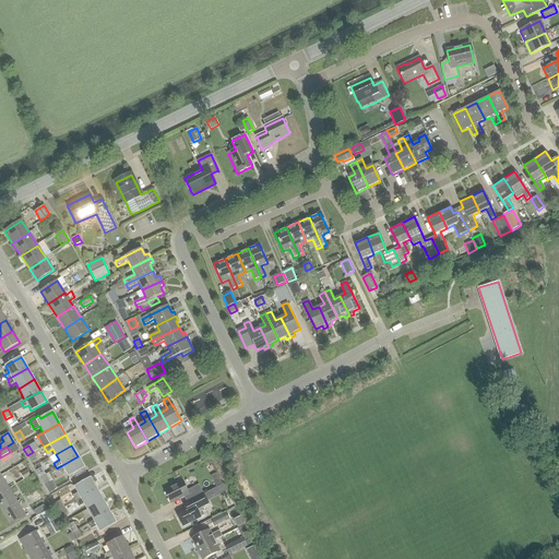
[(37,460),(33,452),(27,455),(32,463),(37,460)]
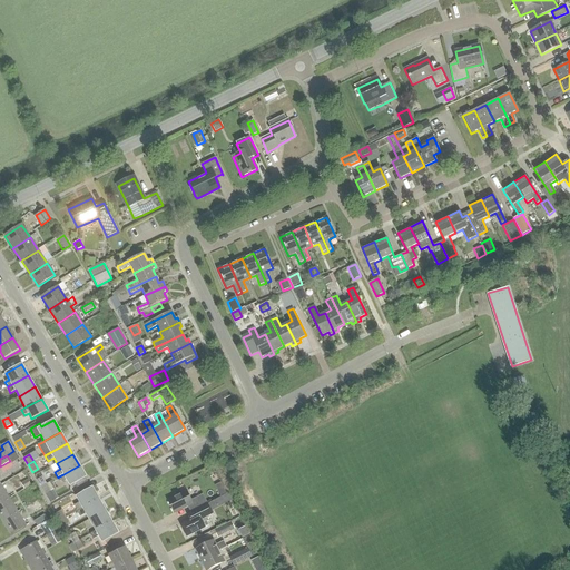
[(79,465),(64,474),(59,477),(62,482),(67,480),(70,485),(75,483),(85,478),(86,477),(79,465)]
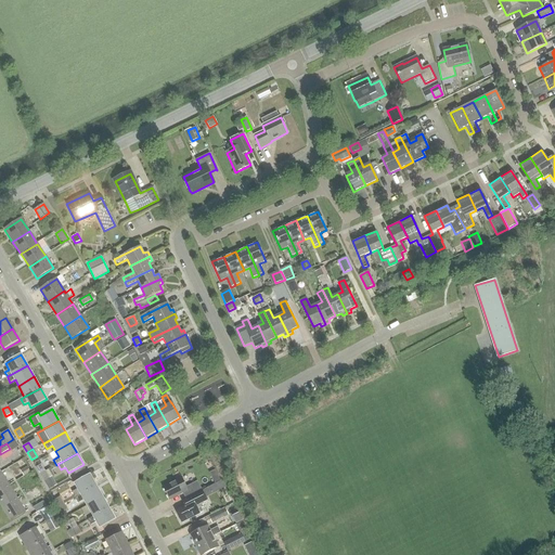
[(36,467),(40,475),(46,472),(41,464),(36,467)]
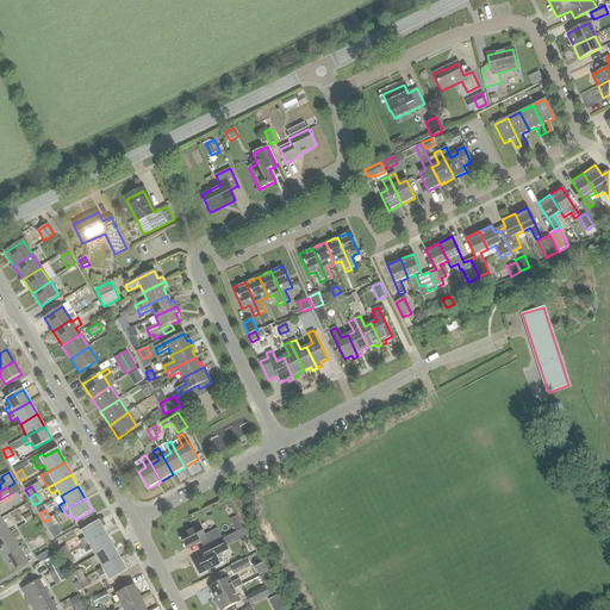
[(23,517),(26,523),(32,520),(30,514),(23,517)]
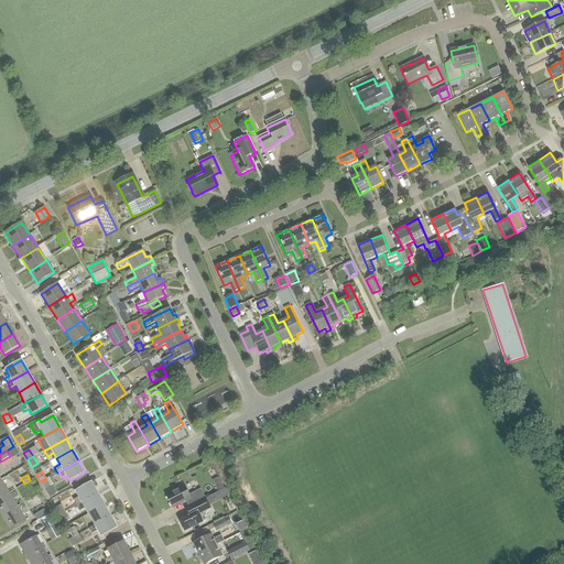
[(0,479),(0,498),(9,494),(1,480),(0,479)]
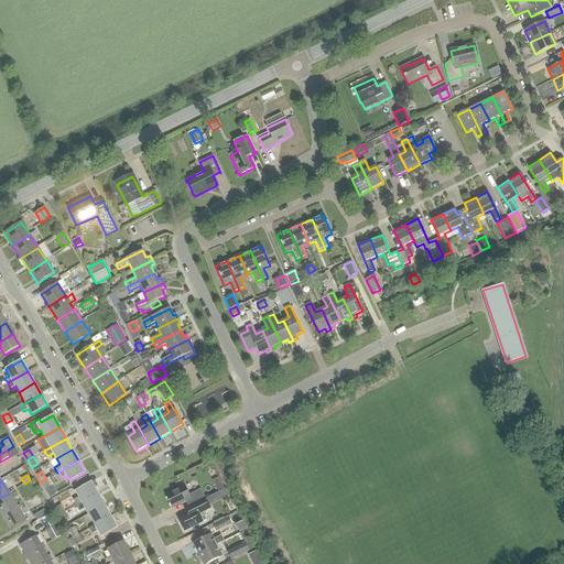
[(50,486),(46,479),(41,483),(44,489),(50,486)]
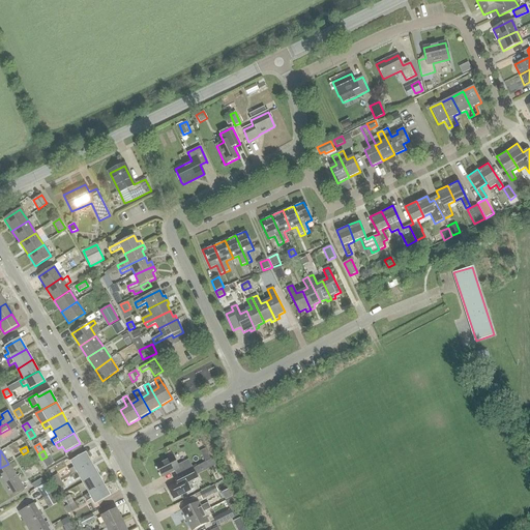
[(70,462),(77,472),(92,464),(86,453),(70,462)]
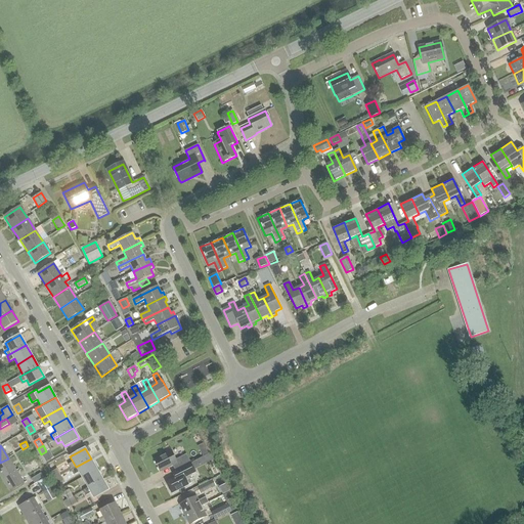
[(172,466),(175,471),(190,463),(186,454),(176,460),(171,451),(155,460),(160,472),(172,466)]
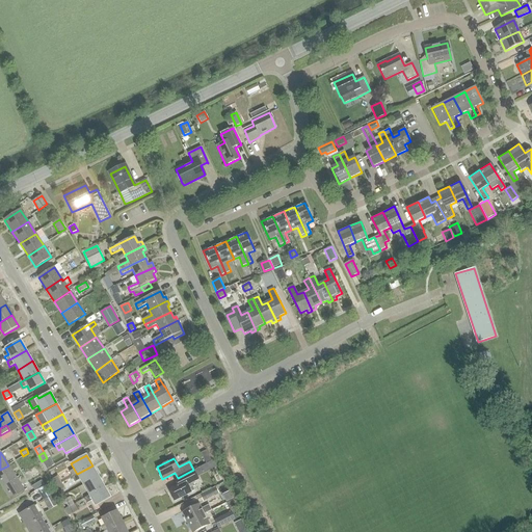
[(207,463),(206,463),(209,470),(210,470),(216,467),(212,460),(207,463)]
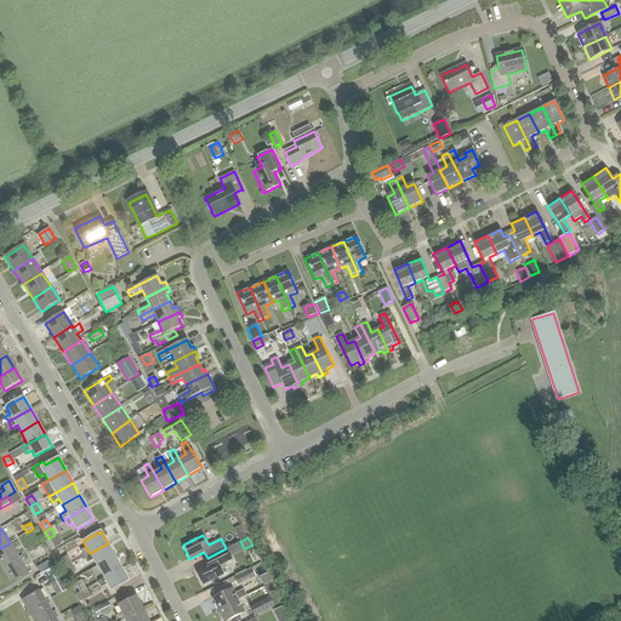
[(20,558),(10,543),(0,548),(0,564),(3,569),(20,558)]
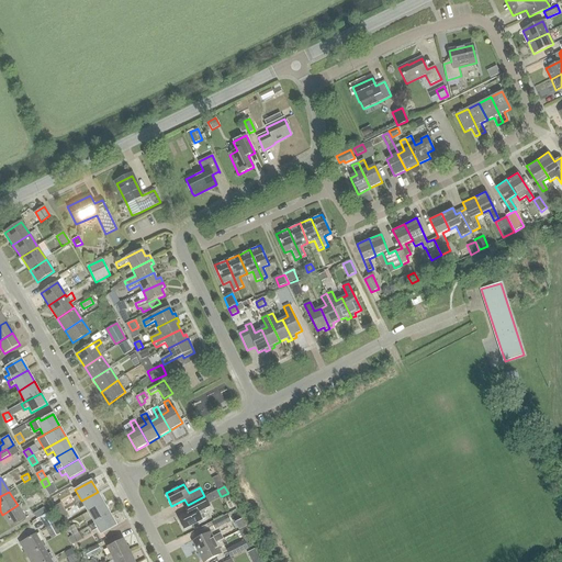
[(88,513),(103,503),(98,492),(81,501),(76,504),(79,509),(85,506),(88,513)]
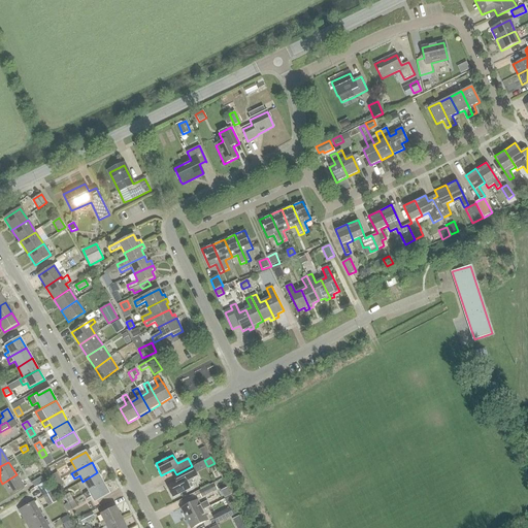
[(197,476),(192,466),(176,474),(173,476),(176,482),(167,486),(172,497),(190,489),(193,487),(190,480),(197,476)]
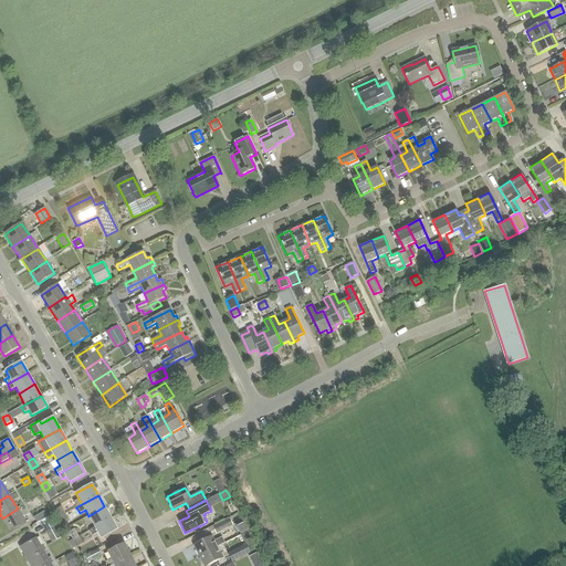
[(55,510),(60,517),(65,514),(61,506),(55,510)]
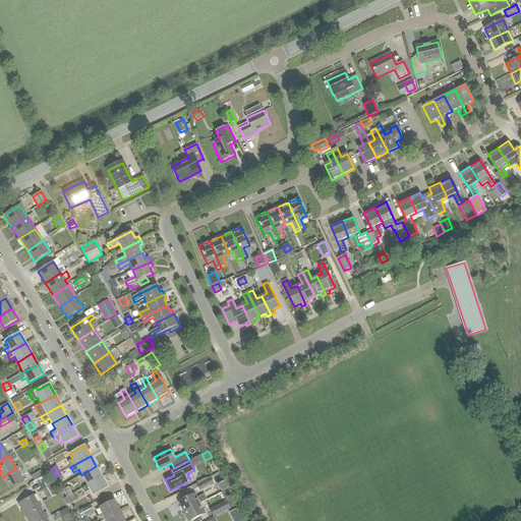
[(102,477),(96,466),(81,475),(88,485),(102,477)]
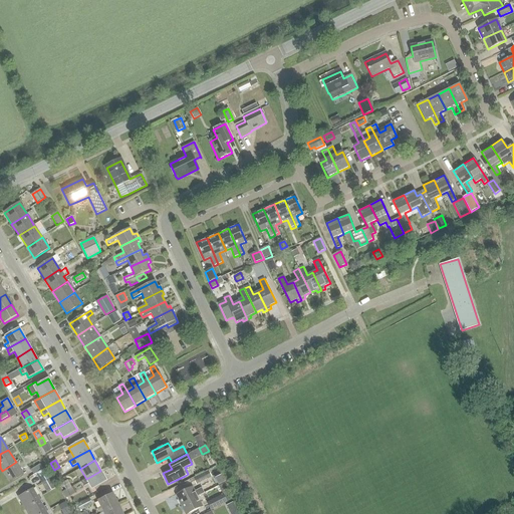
[(2,471),(10,483),(23,474),(16,462),(2,471)]
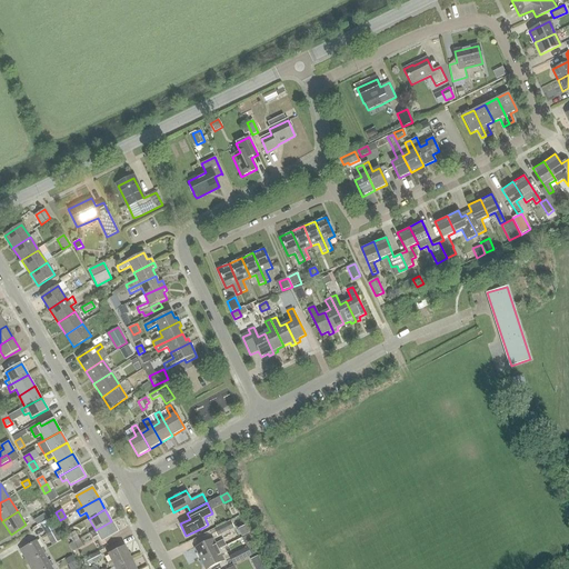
[(48,519),(45,515),(35,520),(38,526),(48,519)]
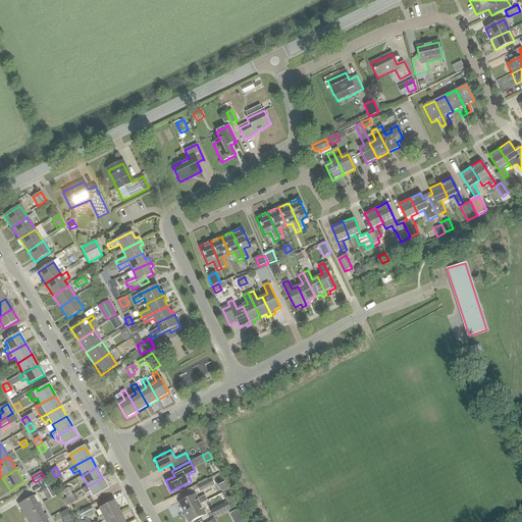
[(64,480),(60,474),(55,477),(59,483),(64,480)]
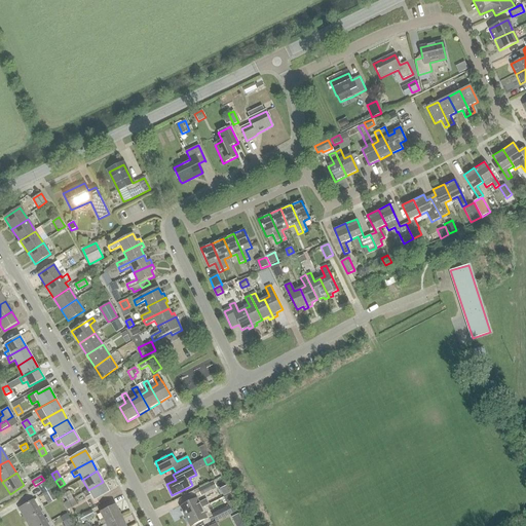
[(46,479),(37,485),(42,495),(51,490),(46,479)]
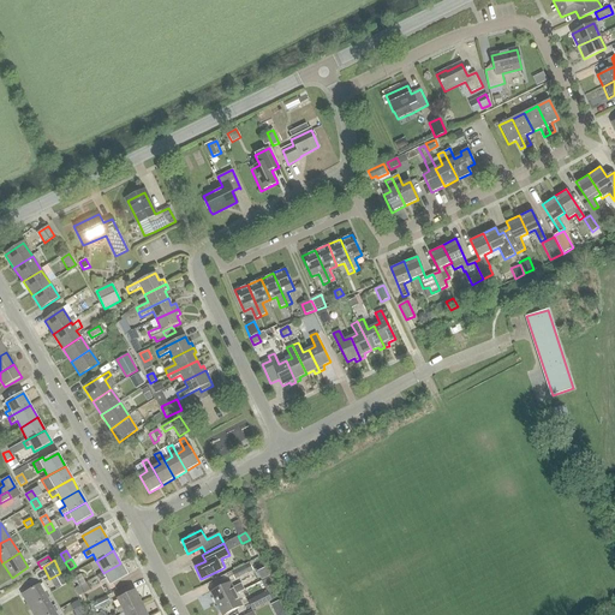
[(127,575),(120,563),(103,573),(97,575),(101,581),(107,579),(111,585),(127,575)]
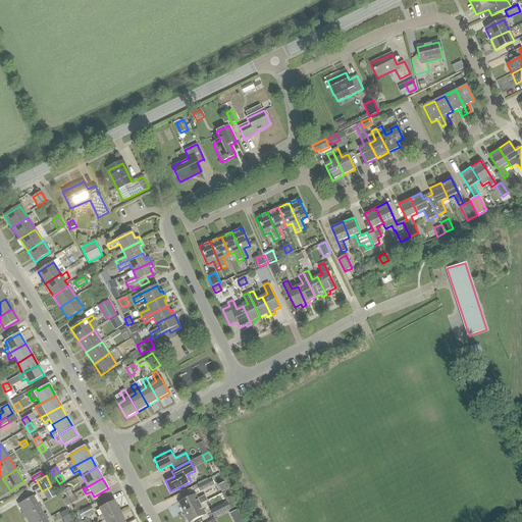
[(199,492),(215,484),(212,478),(196,485),(199,492)]
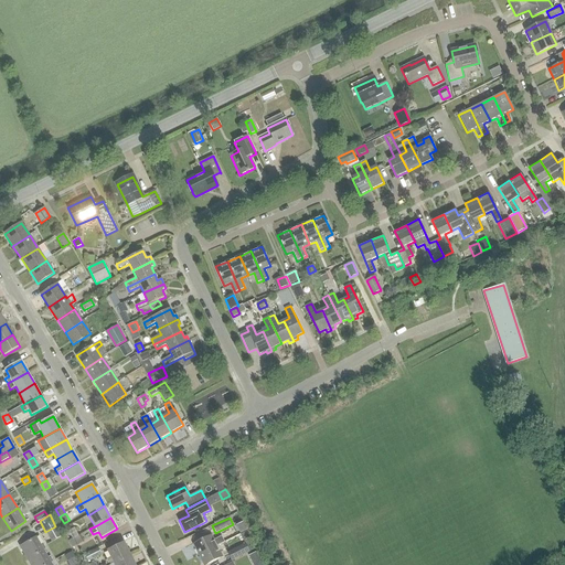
[(68,531),(73,539),(78,535),(74,528),(68,531)]
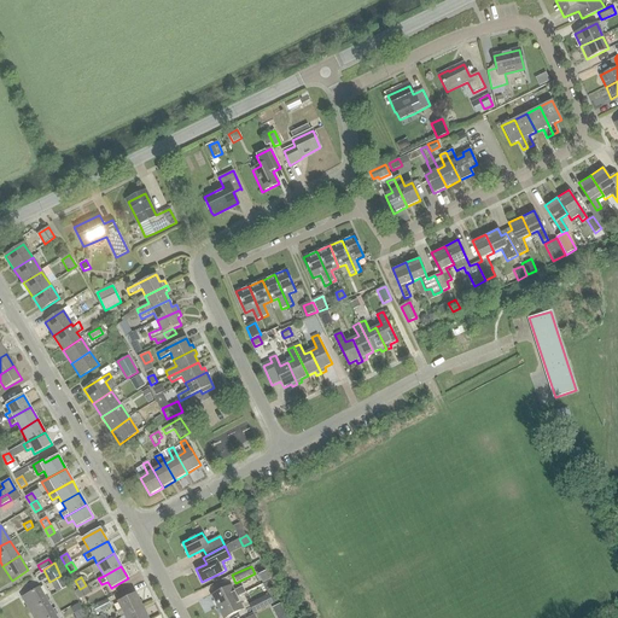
[(85,596),(91,593),(86,586),(80,589),(85,596)]
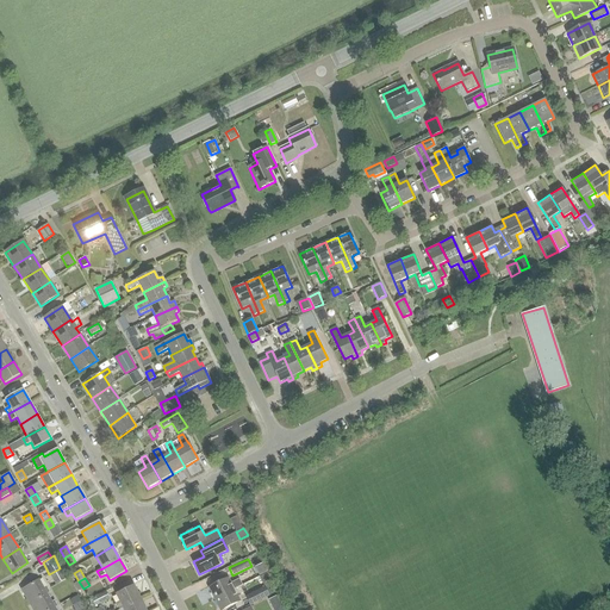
[(209,587),(216,599),(234,590),(242,585),(240,579),(230,584),(228,578),(209,587)]
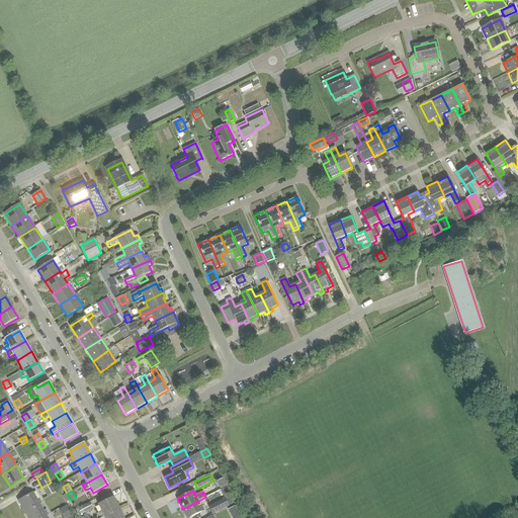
[(25,513),(40,505),(42,503),(39,498),(37,499),(33,493),(18,501),(25,513)]
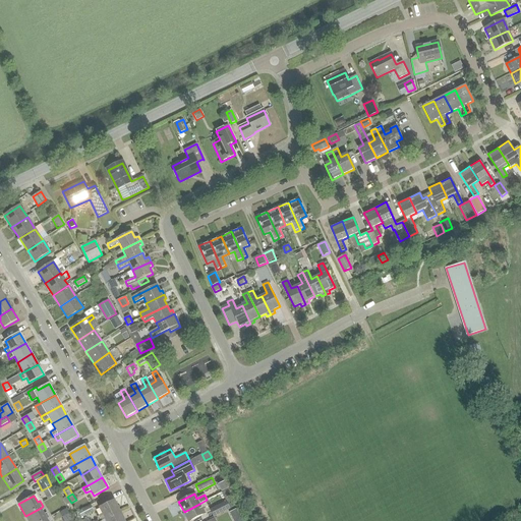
[(99,508),(105,519),(120,512),(114,500),(99,508)]
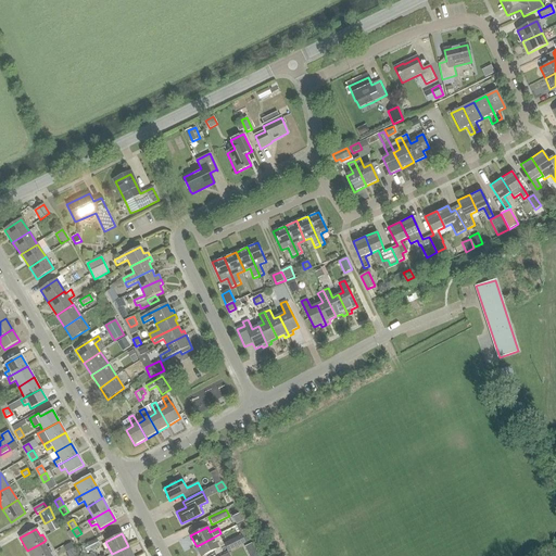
[(245,543),(241,535),(224,544),(228,552),(245,543)]
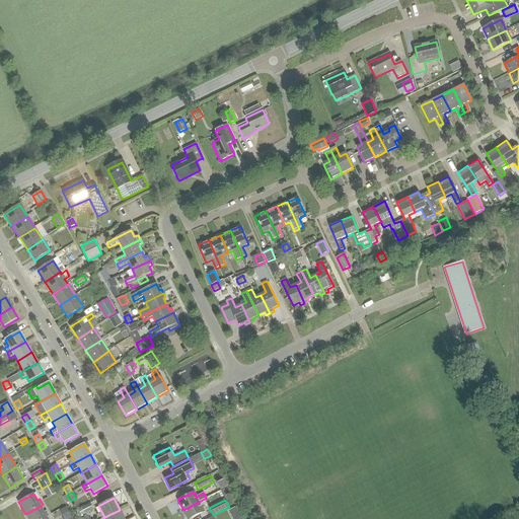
[(190,518),(204,512),(199,502),(183,510),(188,518),(190,518)]
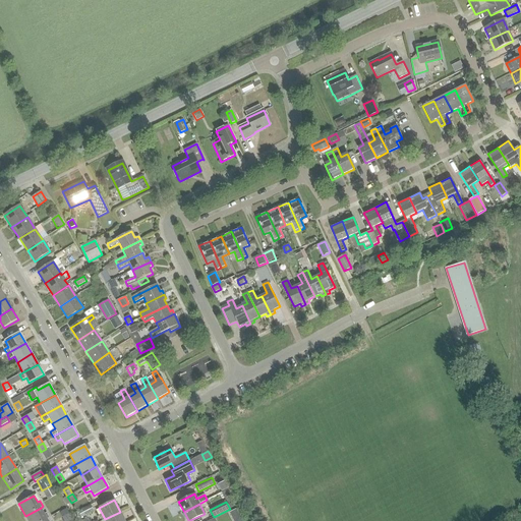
[(81,518),(94,511),(91,505),(78,512),(81,518)]
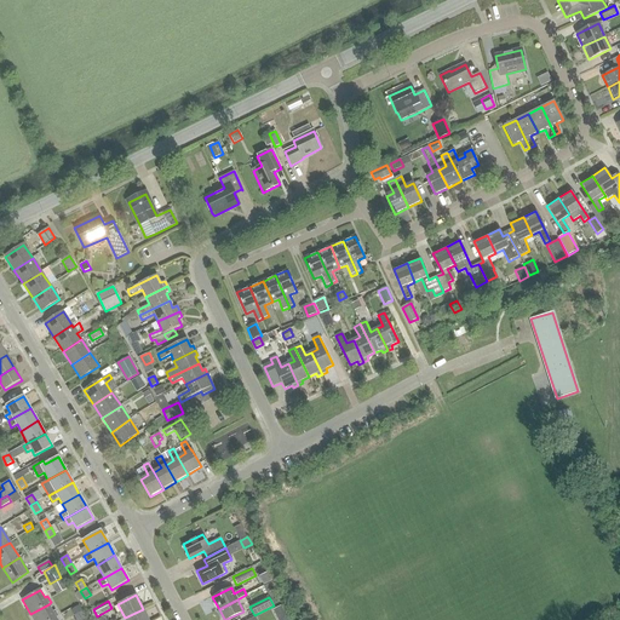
[(52,619),(56,618),(59,616),(56,610),(52,612),(49,604),(30,614),(33,619),(52,619)]
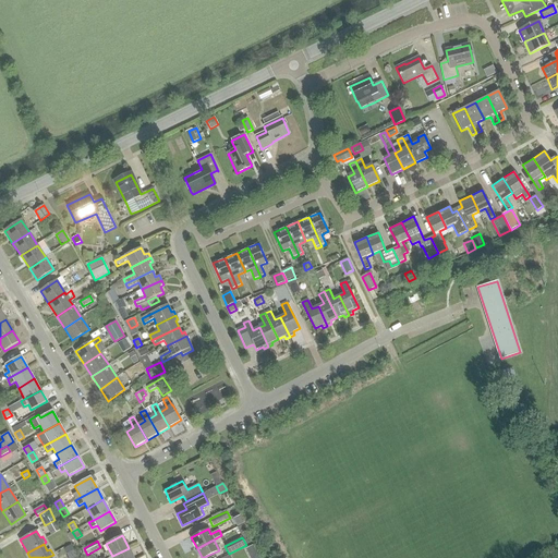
[(264,557),(258,544),(250,547),(254,557),(264,557)]
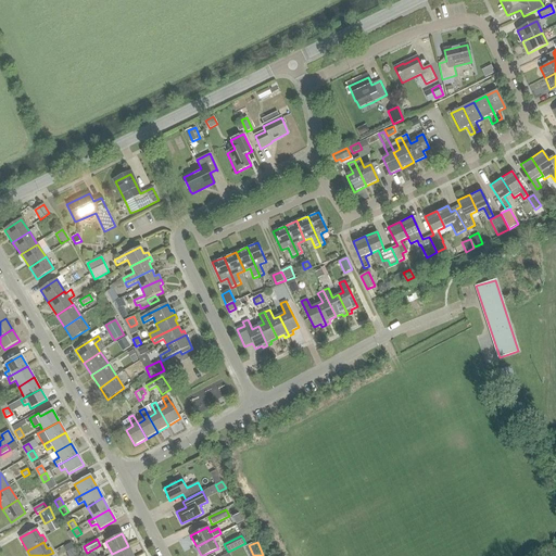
[(112,554),(113,555),(133,555),(128,546),(112,554)]
